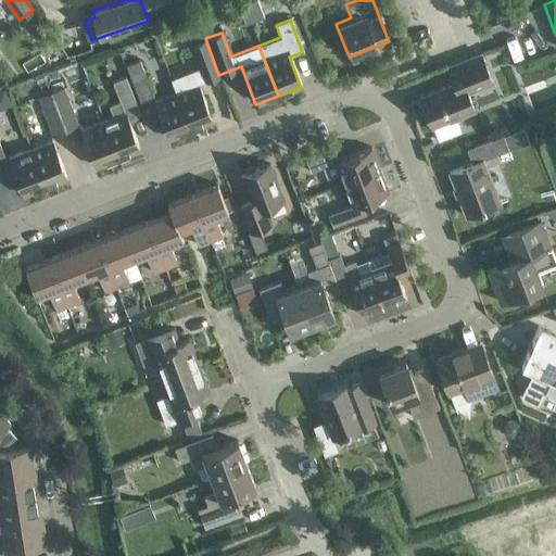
[(175,90),(190,128),(211,121),(196,83),(218,75),(205,38),(189,45),(198,66),(171,77),(176,90),(175,90)]
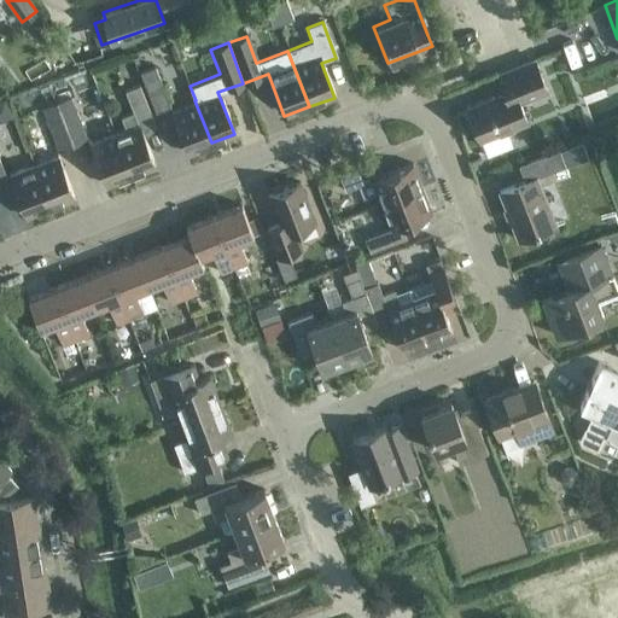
[(508,149),(502,133),(525,124),(518,105),(546,94),(532,62),(495,76),(502,95),(465,110),(483,158),(484,158),(508,149)]
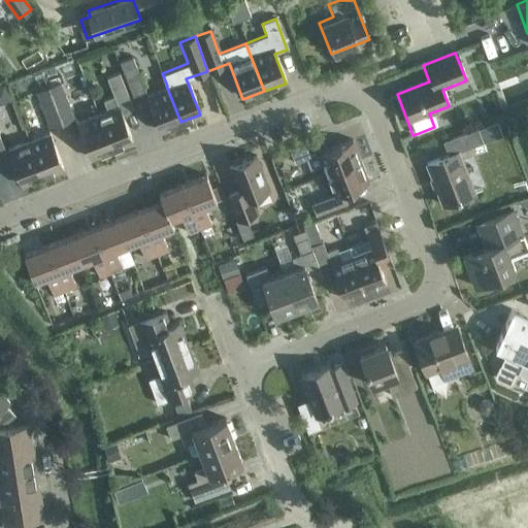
[(132,95),(143,90),(131,56),(119,60),(132,95)]
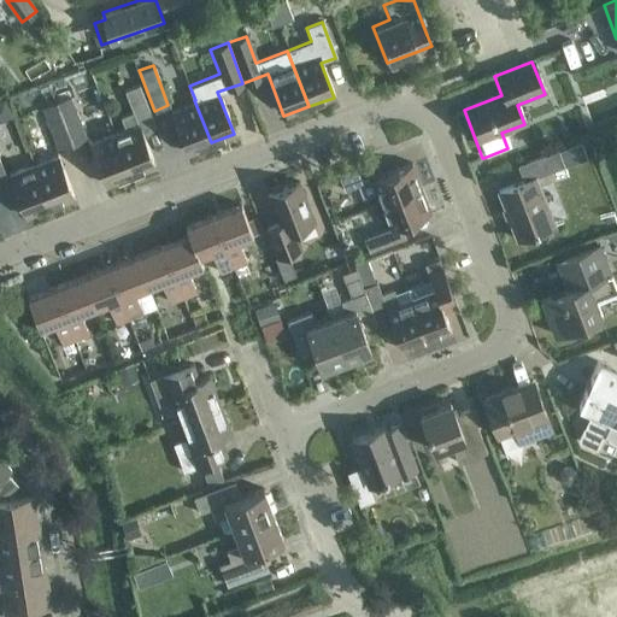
[(112,134),(129,174),(152,165),(140,133),(152,128),(136,84),(122,90),(130,113),(117,118),(122,130),(112,134)]
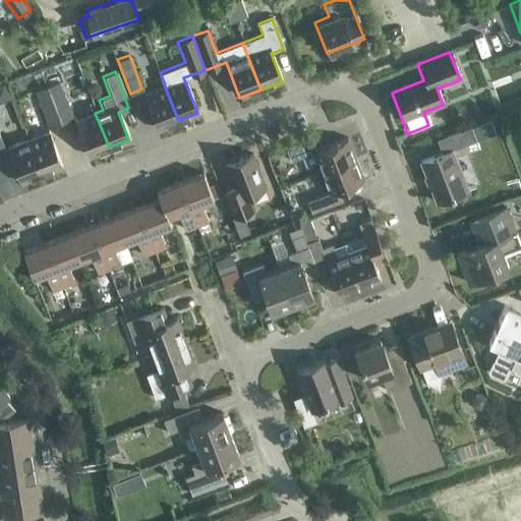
[(47,87),(59,121),(70,117),(57,82),(47,87)]
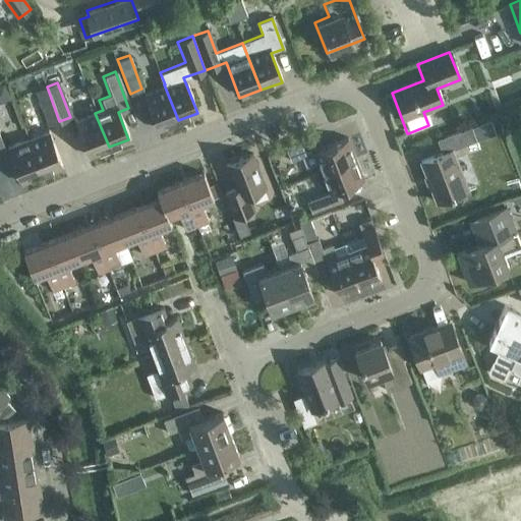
[(4,83),(0,84),(0,101),(9,98),(4,83)]
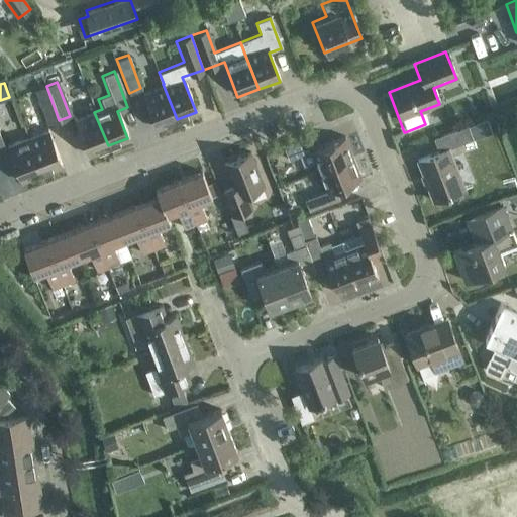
[(177,119),(163,84),(141,92),(156,127),(177,119)]
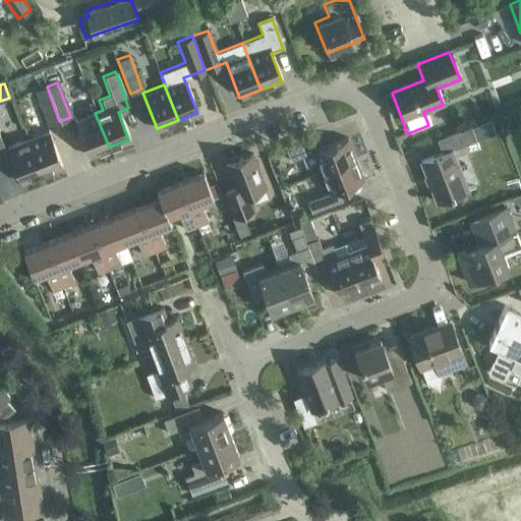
[(59,121),(47,87),(35,92),(47,126),(59,121)]
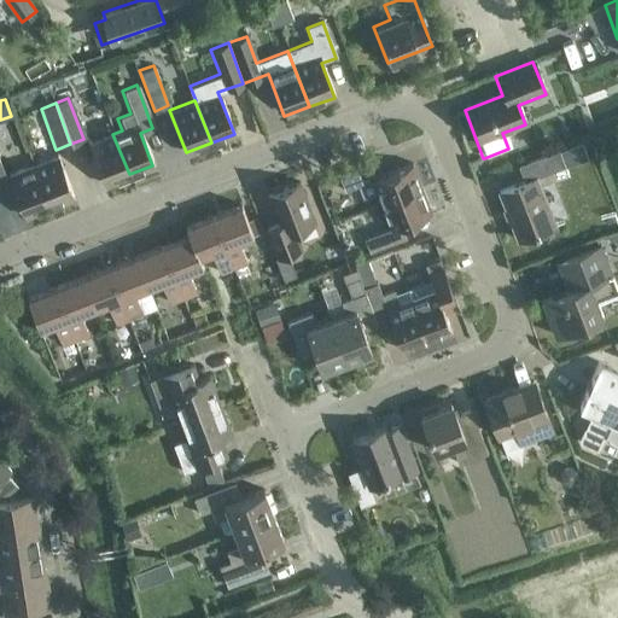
[(129,174),(112,134),(87,144),(103,185),(129,174)]
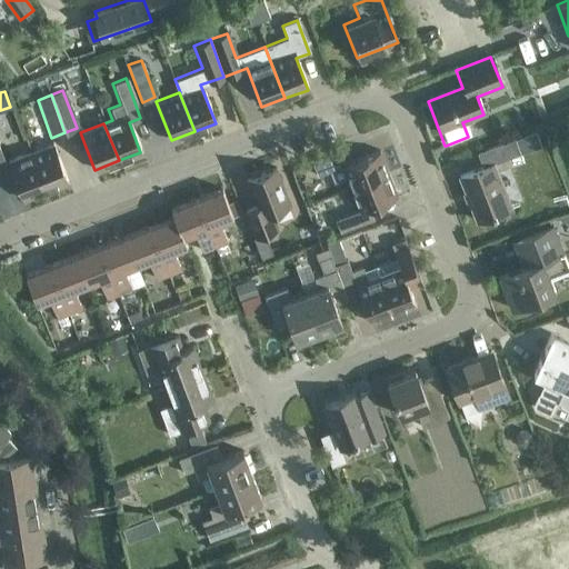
[(513,141),(477,155),(482,169),(458,179),(476,225),(510,211),(492,167),(520,156),(513,141)]
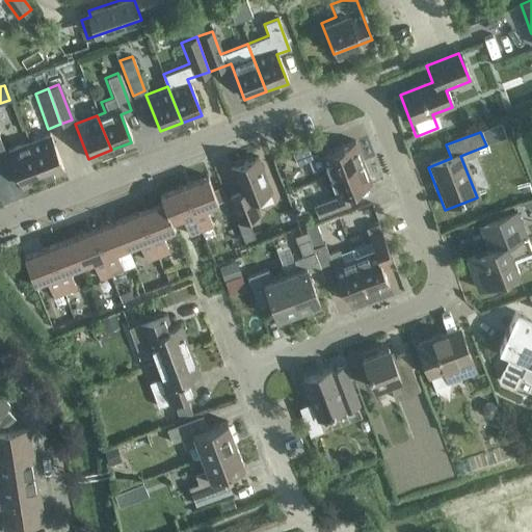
[(26,142),(41,178),(61,170),(48,134),(26,142)]
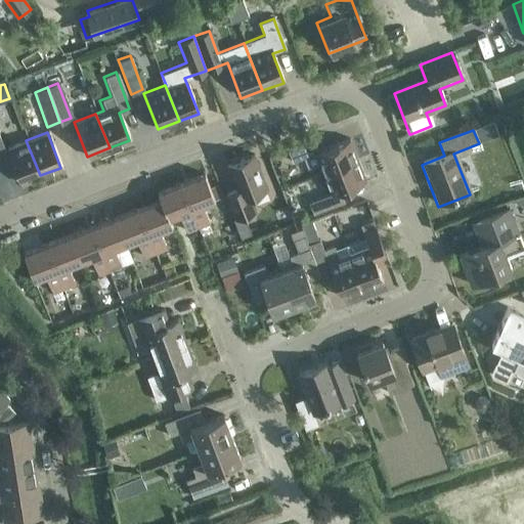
[(306,166),(317,162),(322,172),(357,159),(349,138),(322,147),(318,136),(288,148),(292,160),(303,156),(306,166)]
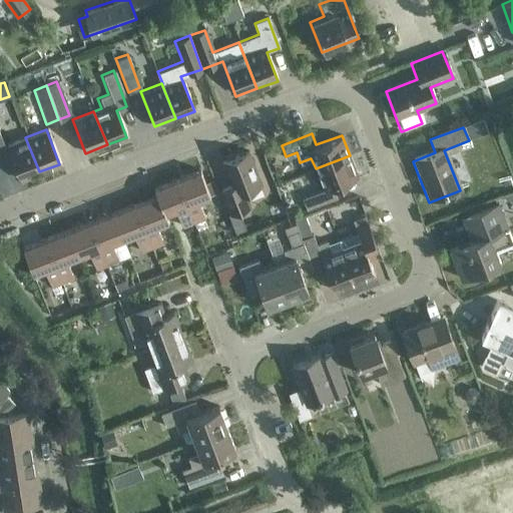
[(39,171),(25,137),(5,145),(18,179),(39,171)]
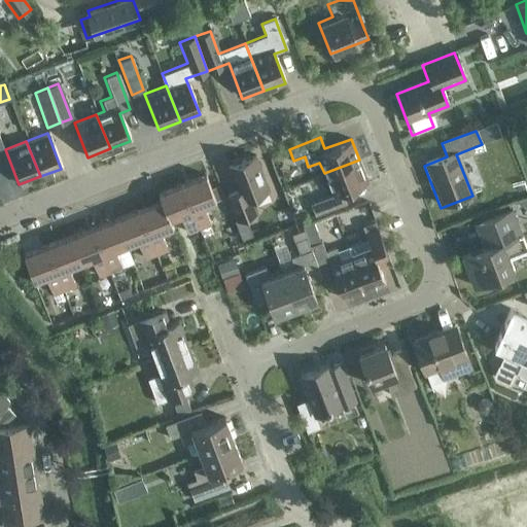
[(256,210),(250,195),(268,187),(254,153),(229,164),(238,188),(225,194),(235,219),(256,210)]
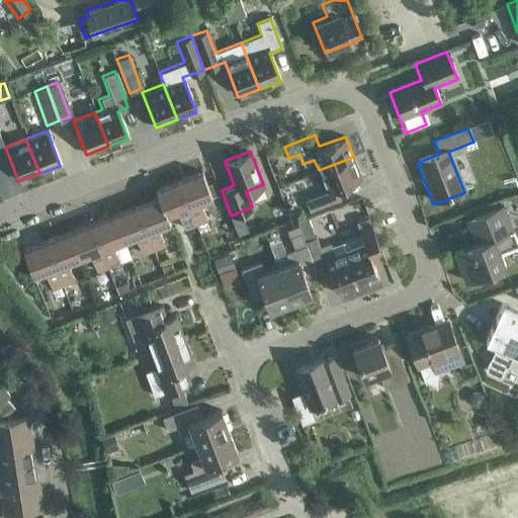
[(353,157),(319,170),(326,190),(305,198),(309,209),(339,198),(335,187),(361,177),(353,157)]
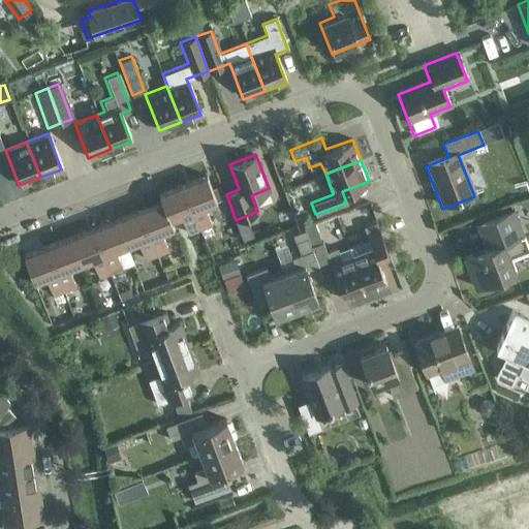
[(182,184),(198,227),(211,222),(204,205),(216,200),(206,175),(182,184)]
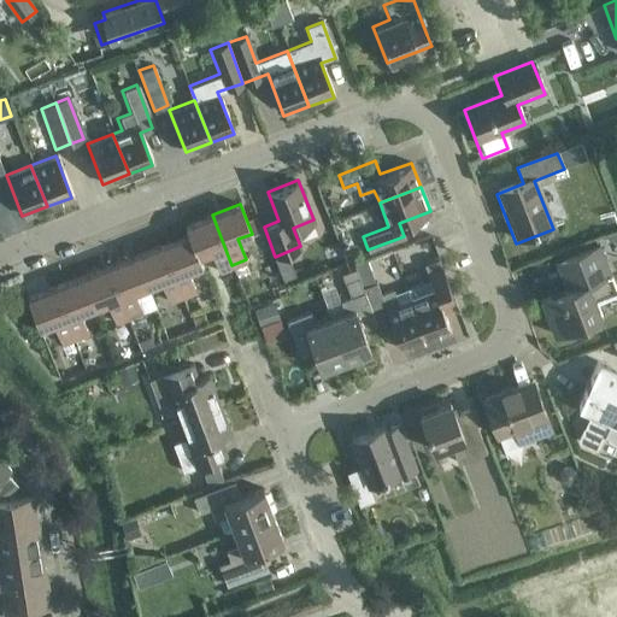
[(186,224),(200,264),(203,263),(199,254),(211,250),(219,270),(231,265),(212,215),(186,224)]
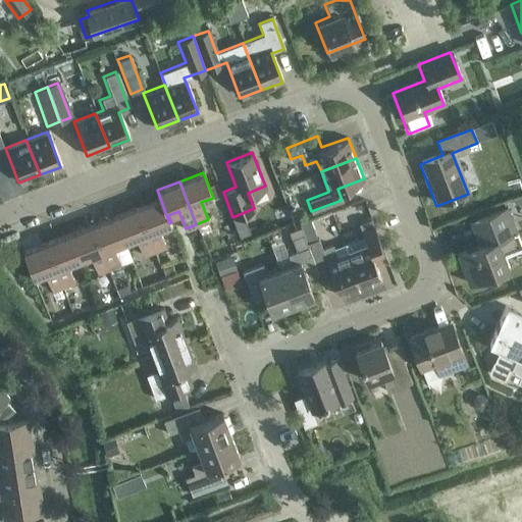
[(169,223),(157,190),(156,191),(159,199),(138,207),(154,250),(165,246),(159,227),(169,223)]
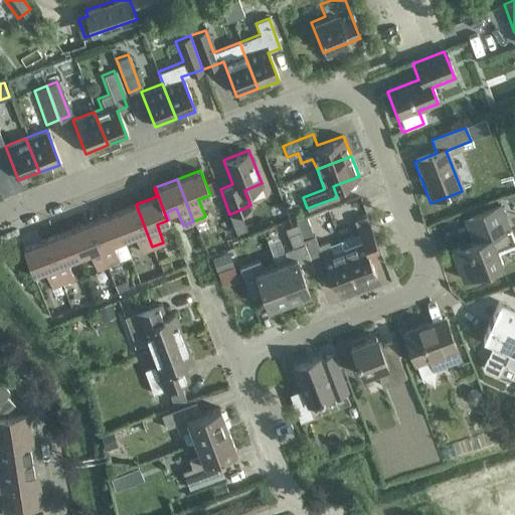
[(152,246),(136,204),(113,212),(123,238),(134,233),(141,250),(152,246)]
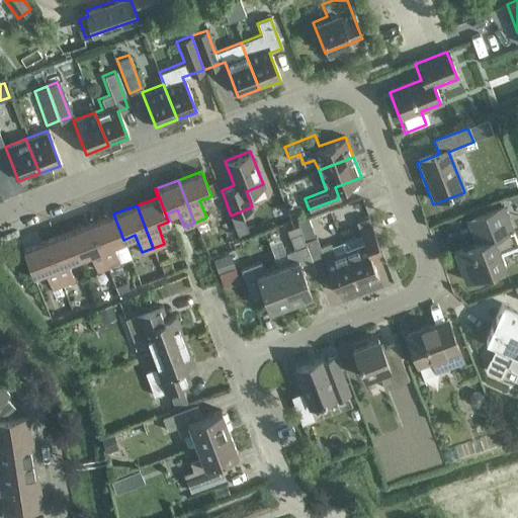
[(500,255),(517,247),(503,209),(475,221),(483,241),(454,253),(466,283),(505,268),(500,255)]
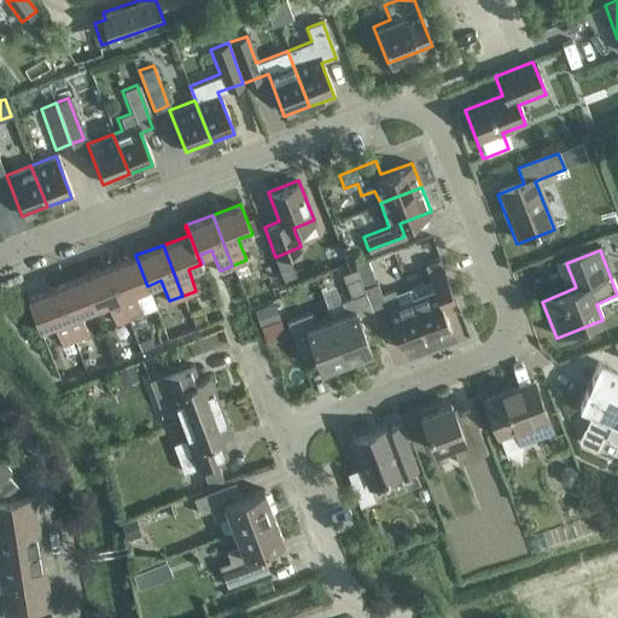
[(109,266),(129,316),(141,312),(134,291),(147,286),(135,255),(109,266)]
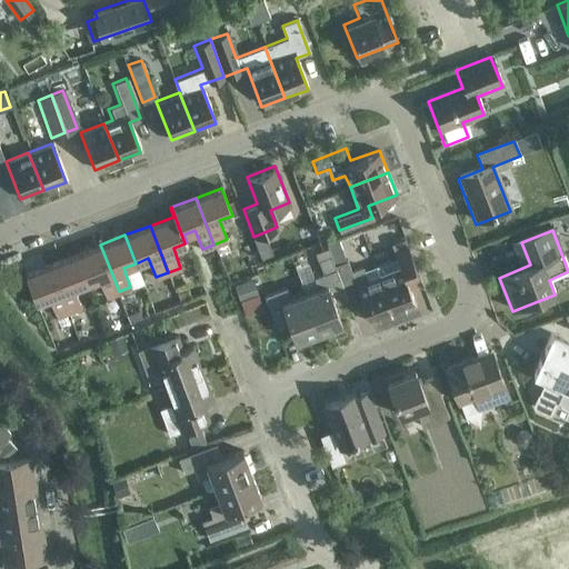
[(403,237),(391,241),(397,257),(375,265),(378,275),(392,312),(416,303),(405,275),(417,270),(403,237)]
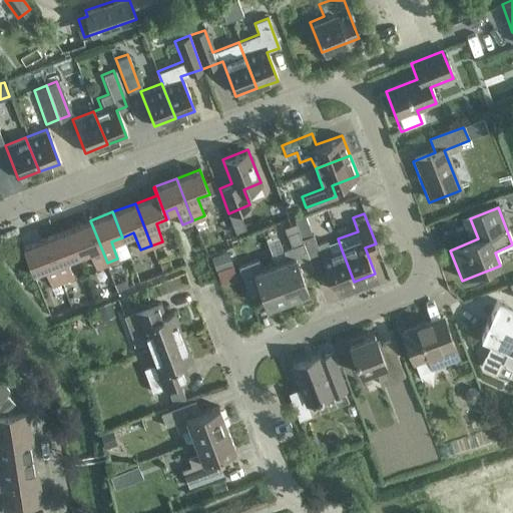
[(68,228),(78,254),(88,250),(95,268),(107,263),(90,220),(68,228)]
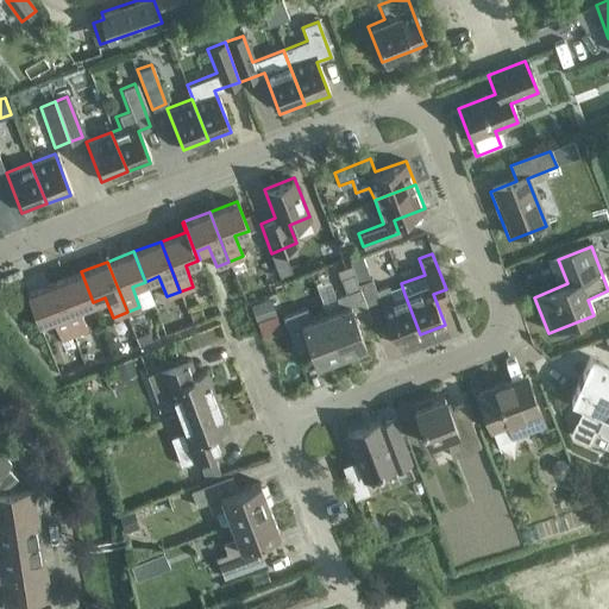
[(54,282),(74,333),(87,328),(79,307),(93,302),(81,271),(54,282)]
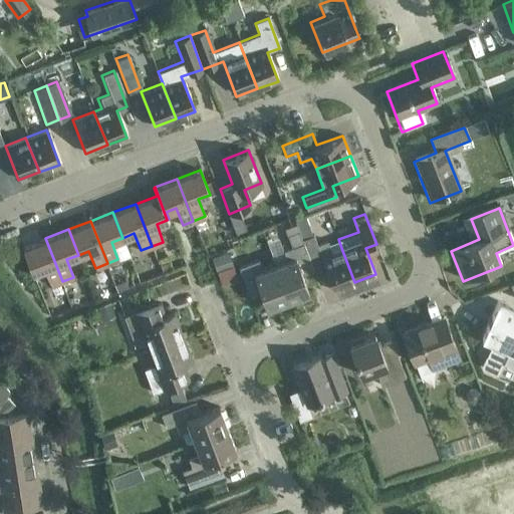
[(317,244),(313,234),(302,238),(303,241),(313,268),(324,264),(333,289),(354,282),(341,248),(331,252),(327,240),(317,244)]
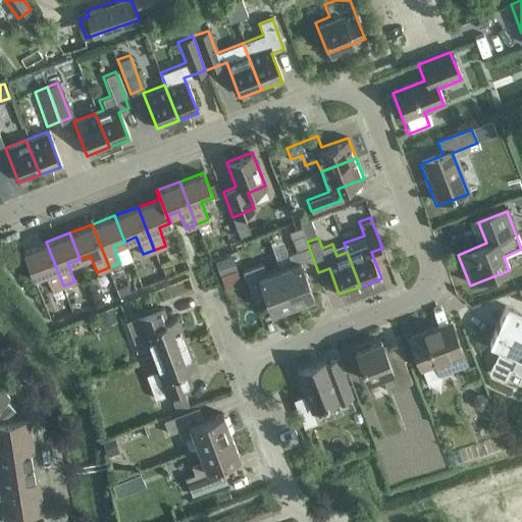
[(63,285),(46,242),(22,251),(33,277),(45,272),(51,290),(63,285)]
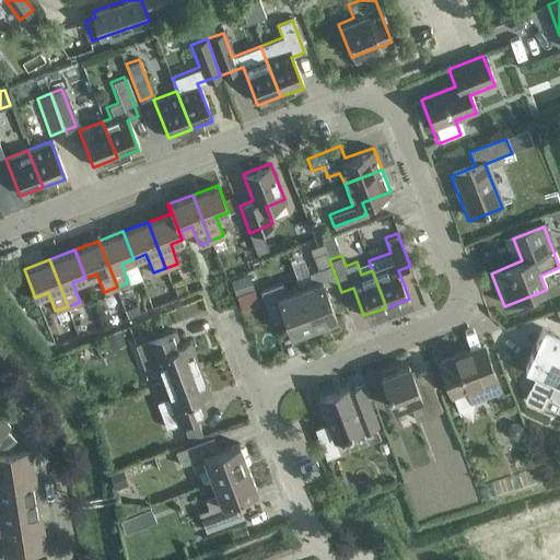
[(341,292),(330,263),(307,271),(312,282),(299,288),(313,326),(337,317),(329,296),(341,292)]
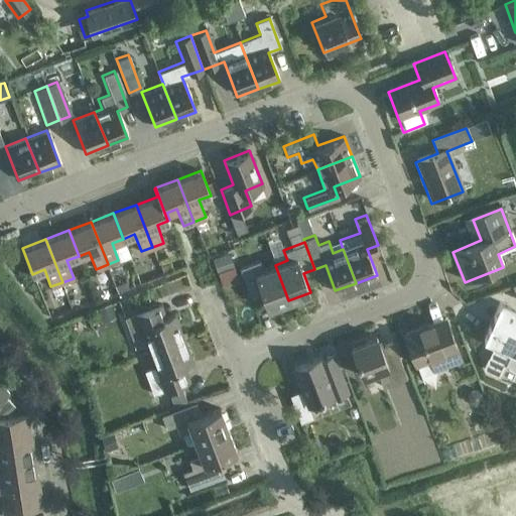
[(233,265),(229,253),(213,259),(217,271),(233,265)]
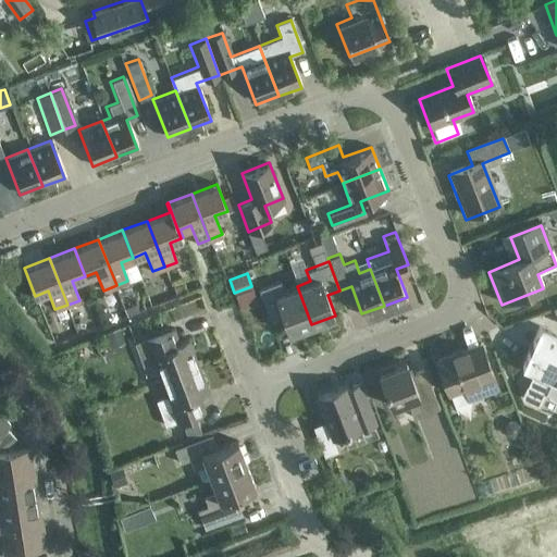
[(311,324),(297,286),(283,292),(279,280),(258,288),(269,318),(283,312),(291,332),(311,324)]
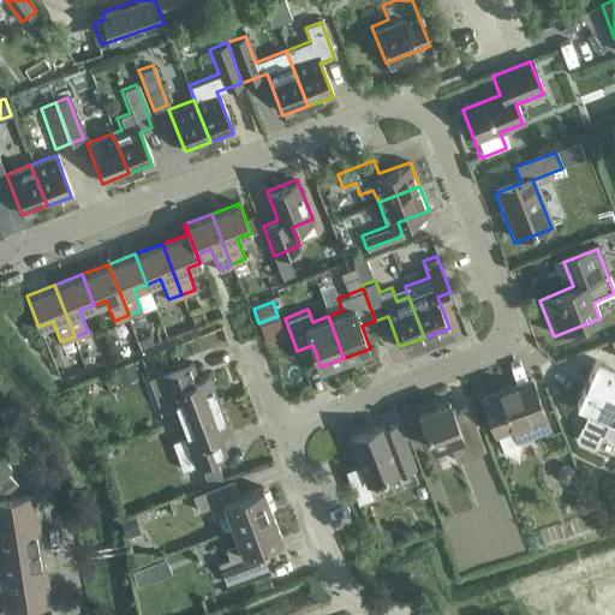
[(278,317),(260,324),(264,340),(284,333),(278,317)]
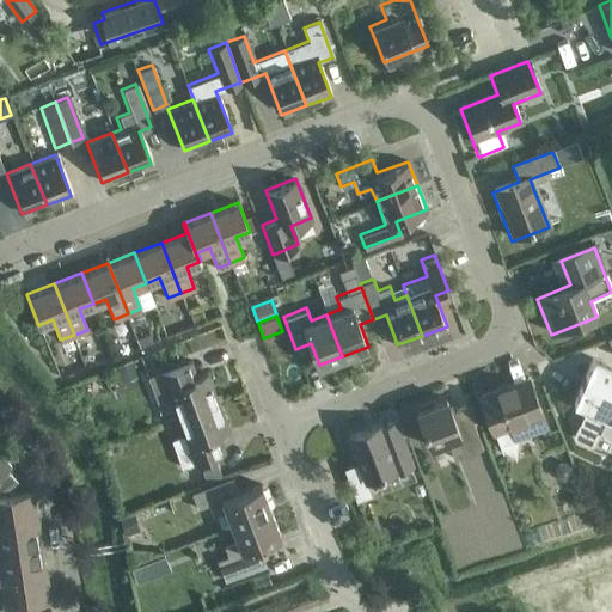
[(170,396),(177,415),(218,399),(207,371),(196,374),(190,359),(147,375),(157,402),(170,396)]
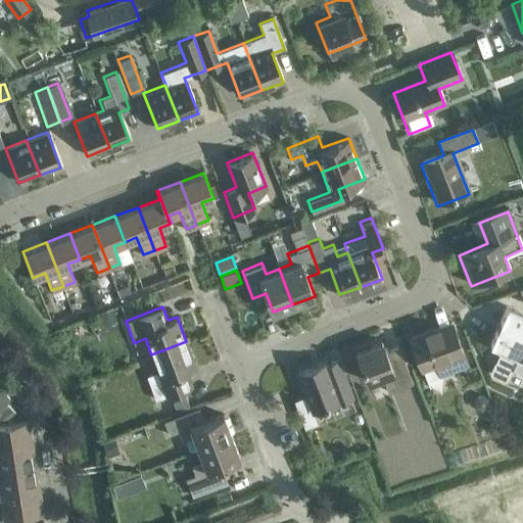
[(489,342),(522,357),(522,314),(506,306),(489,342)]
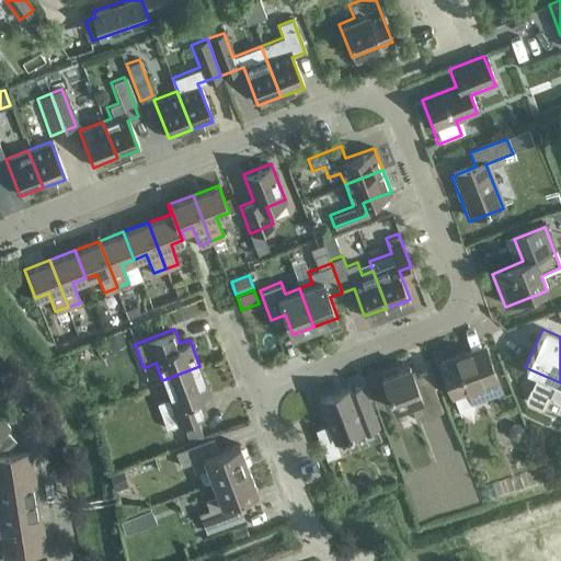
[(119,330),(105,335),(111,348),(125,343),(119,330)]
